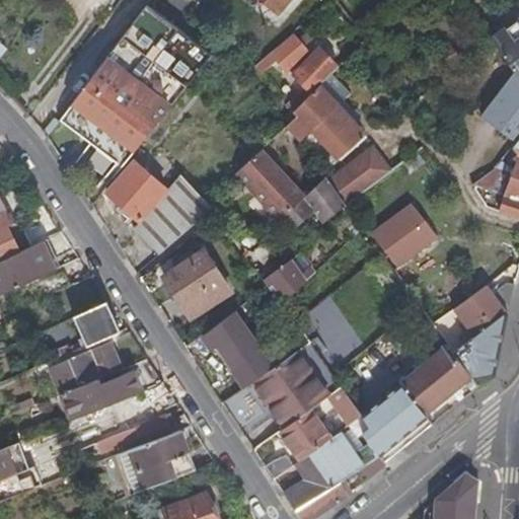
[(216,50),(151,0),(61,122),(123,168),(216,50)]
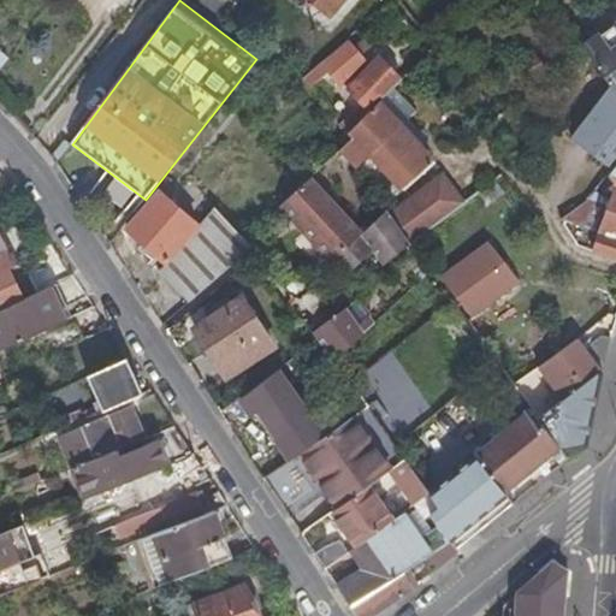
[(309,0),(332,18),(345,0),(309,0)]
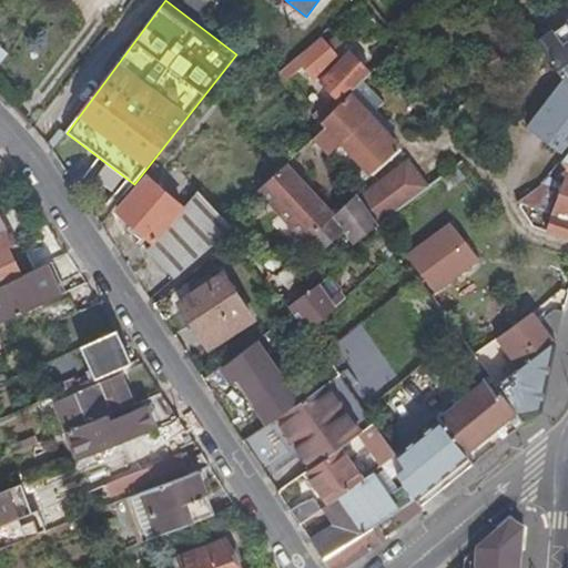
[(567,23),(539,43),(567,83),(567,23)]
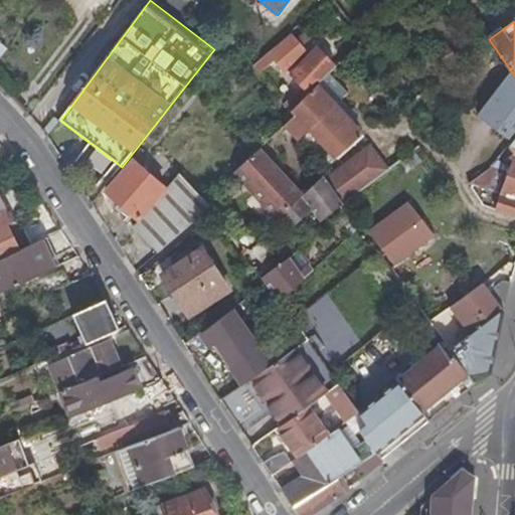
[(271,54),(270,52),(253,65),(260,73),(275,60),(285,72),(307,53),(293,35),(271,54)]
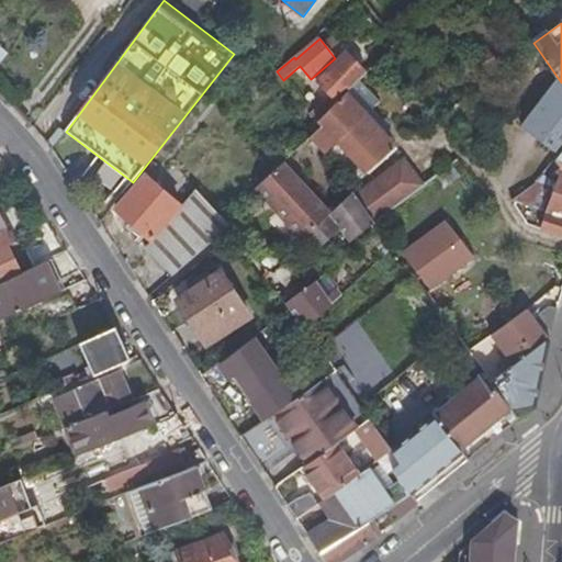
[(359,81),(371,68),(352,48),(323,77),(343,98),(345,96),(359,81)]
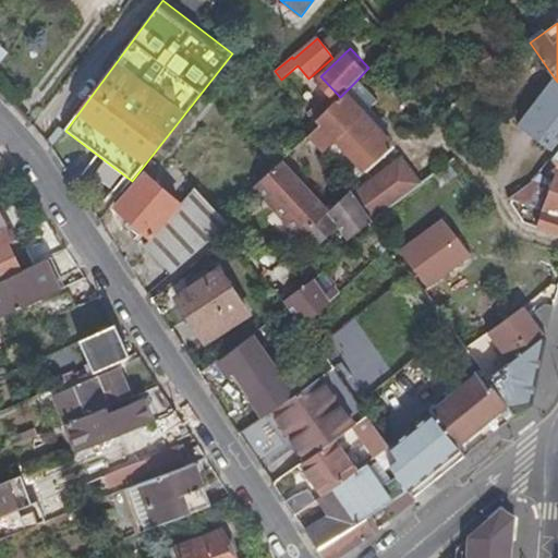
[(342,95),(381,134),(388,128),(370,109),(377,102),(356,81),(342,95)]
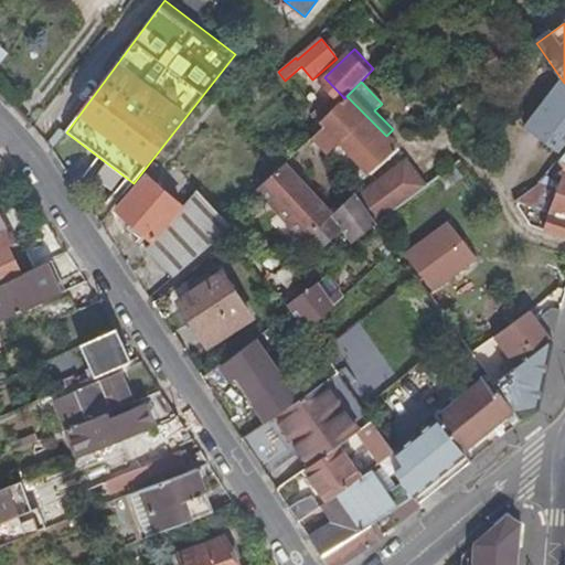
[(324,127),(313,137),(329,153),(340,144),(372,176),(384,164),(381,160),(391,151),(395,155),(400,150),(386,136),(347,96),(344,98),(339,104),(324,117),(320,123),(324,127)]
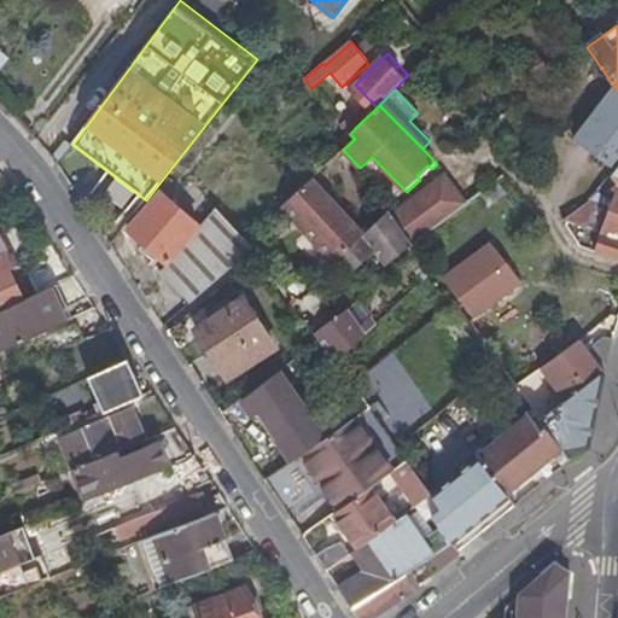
[(355,128),(371,114),(362,105),(348,121),(355,128)]
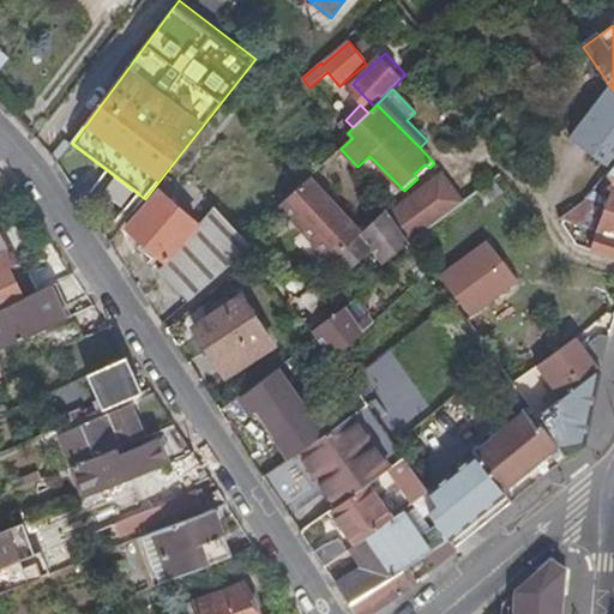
[(282,204),(333,259),(362,233),(309,178),(282,204)]
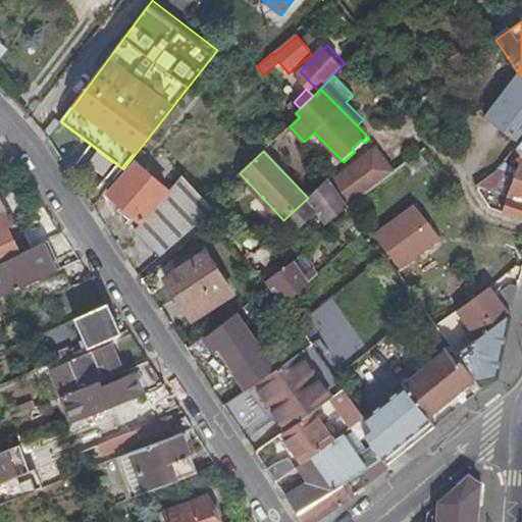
[(350,207),(393,174),(375,152),(331,183),(350,207)]
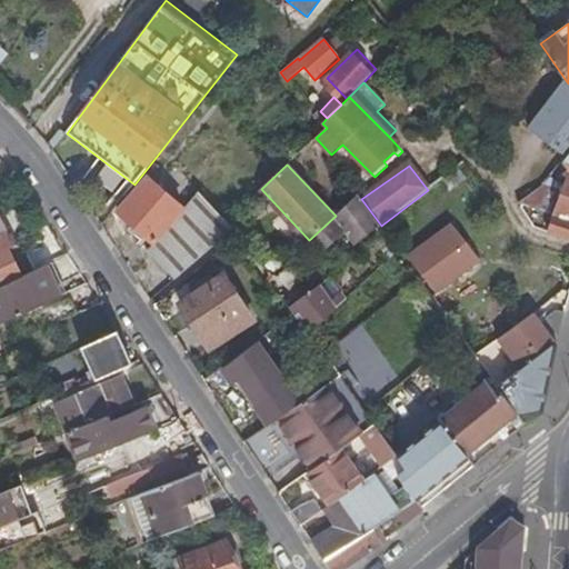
[(233,230),(226,221),(199,191),(183,208),(148,178),(119,211),(155,242),(148,250),(175,280),(233,230)]
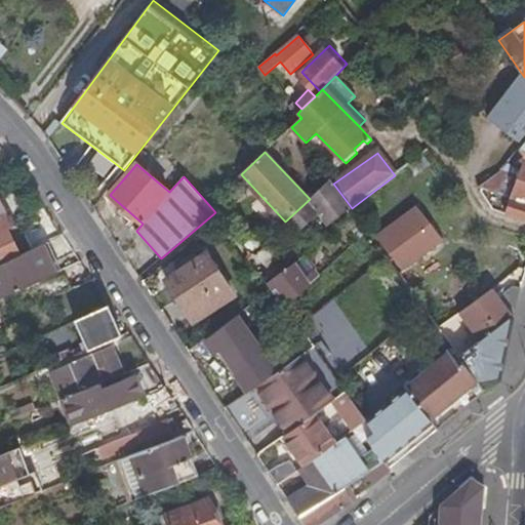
[(524,166),(523,171),(521,176),(503,170),(480,187),(524,201),(524,166)]
